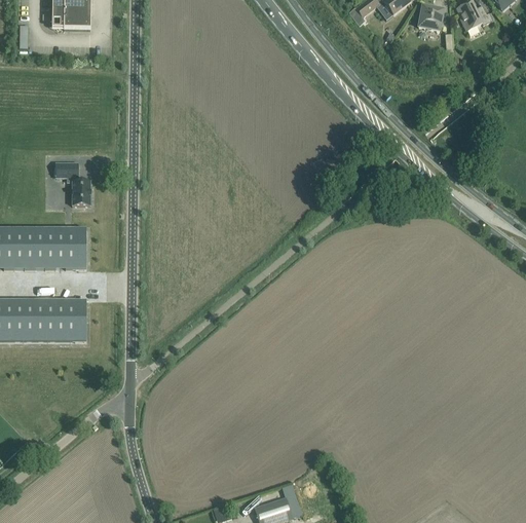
[(64,11),(64,29),(90,30),(90,0),(52,0),(52,10),(64,11)]
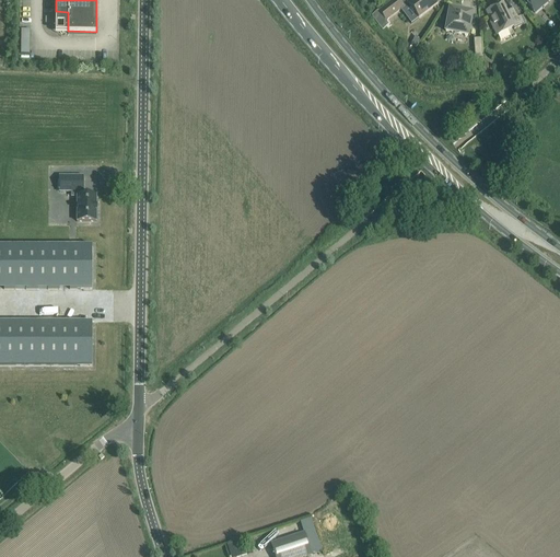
[(382,13),(386,19),(404,4),(400,0),(389,0),(378,9),(374,12),(376,16),(382,13)]
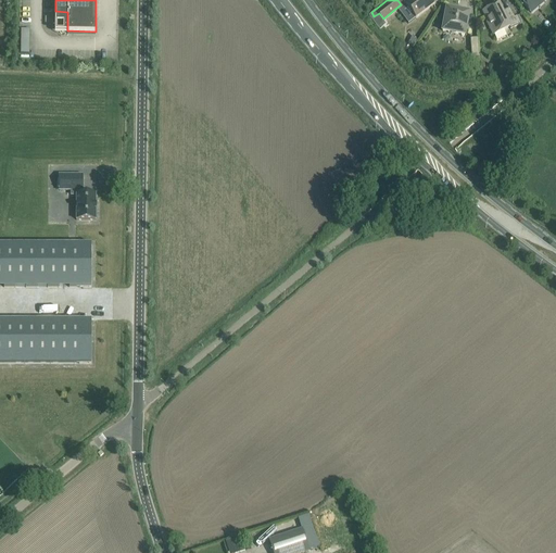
[(405,0),(404,1),(415,16),(436,1),(434,0),(405,0)]
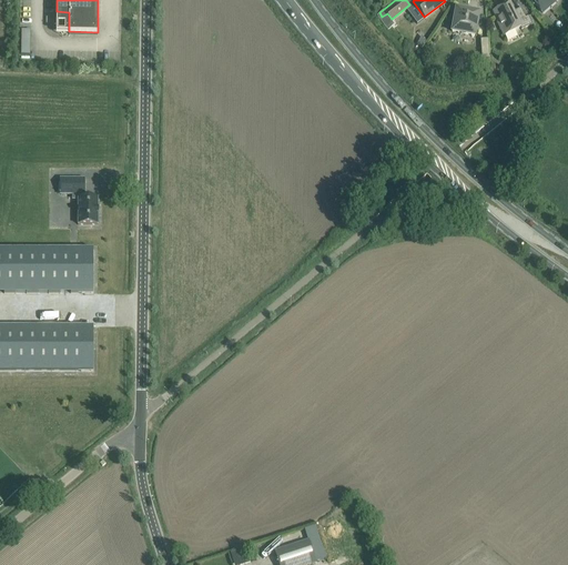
[(493,9),(494,11),(497,17),(496,18),(500,28),(504,33),(520,26),(521,28),(533,22),(528,13),(526,14),(520,6),(513,9),(509,1),(493,9)]
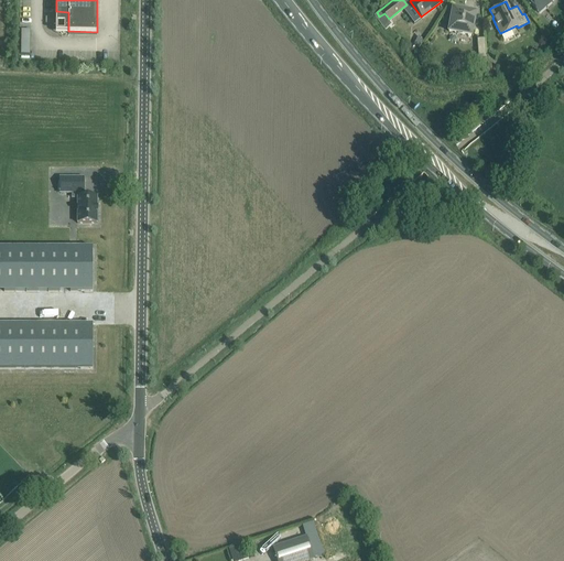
[(453,7),(451,18),(448,29),(472,33),(474,21),(475,11),(453,7)]
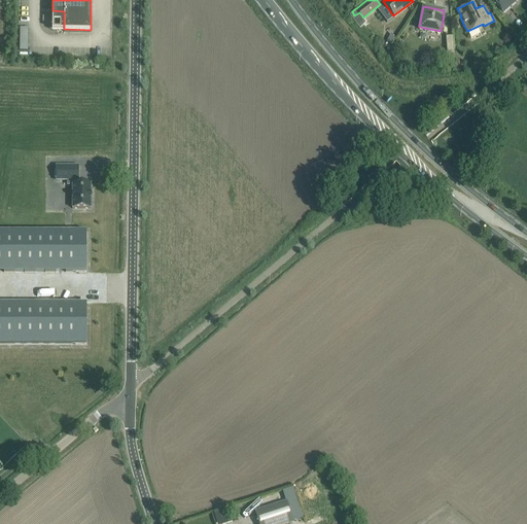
[(28,26),(20,25),(20,48),(28,48),(28,26)]
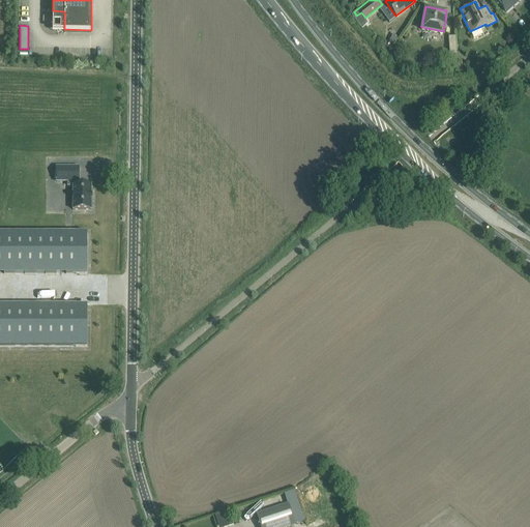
[(449,52),(457,51),(455,34),(448,34),(449,52)]
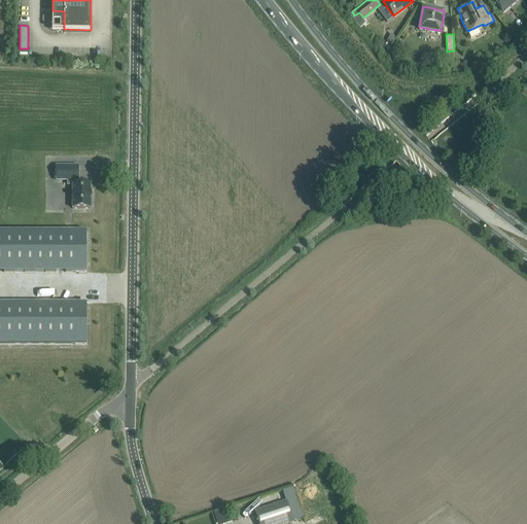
[(72,206),(91,206),(91,205),(91,183),(91,182),(77,182),(77,178),(78,178),(78,164),(56,164),(56,178),(66,178),(68,178),(67,182),(72,182),(72,204),(72,205),(72,206)]
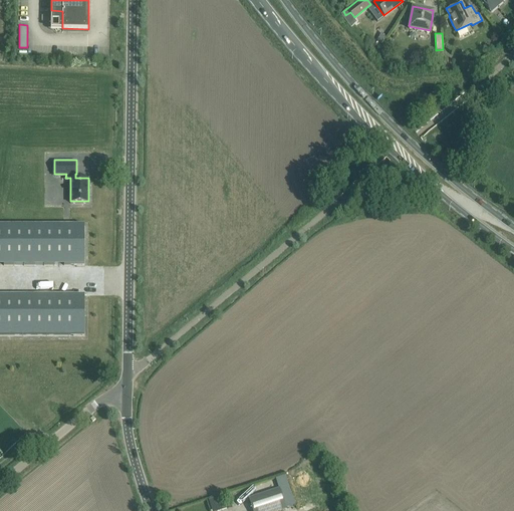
[(0,263),(84,263),(84,223),(0,223),(0,263)]
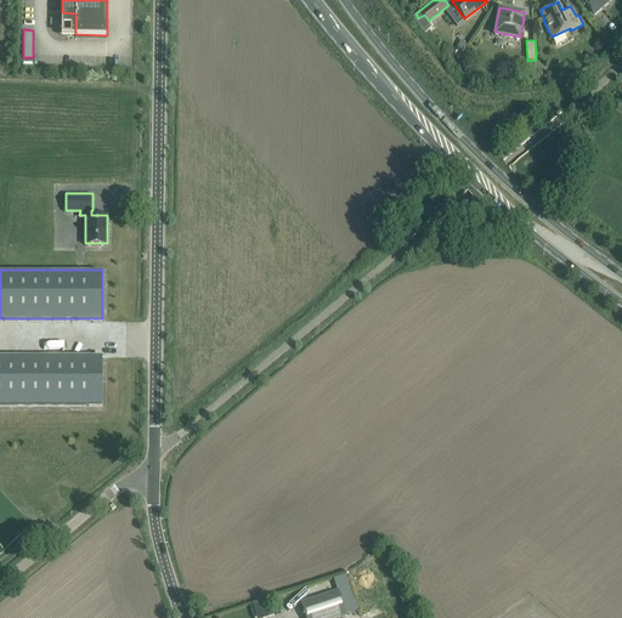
[(0,403),(102,403),(102,355),(0,355),(0,403)]
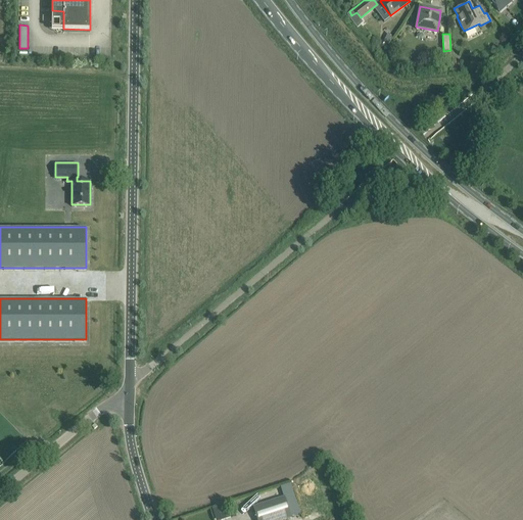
[(285,497),(254,506),(258,519),(276,519),(291,516),(285,497)]
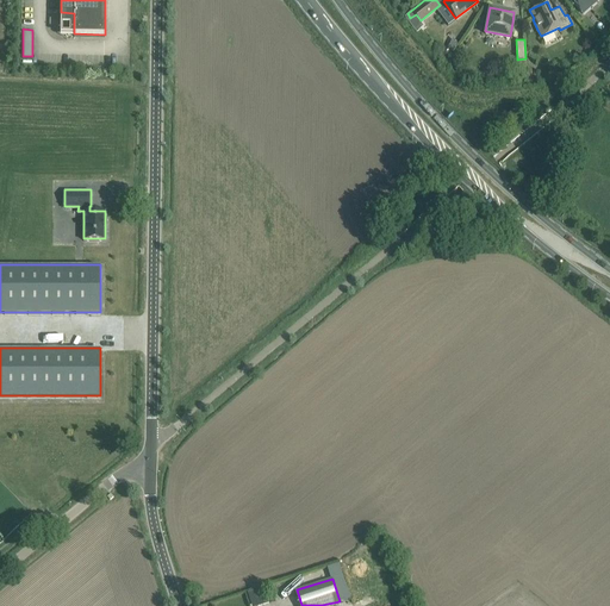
All buildings are outlined.
